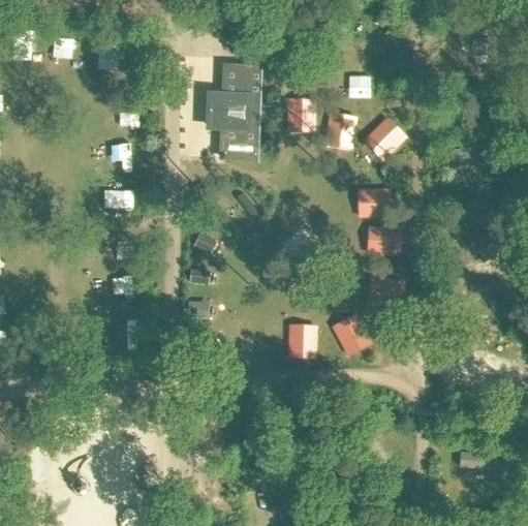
[(262,65),(223,64),(222,90),(208,90),(207,129),(220,130),(219,160),(259,161),(262,65)]
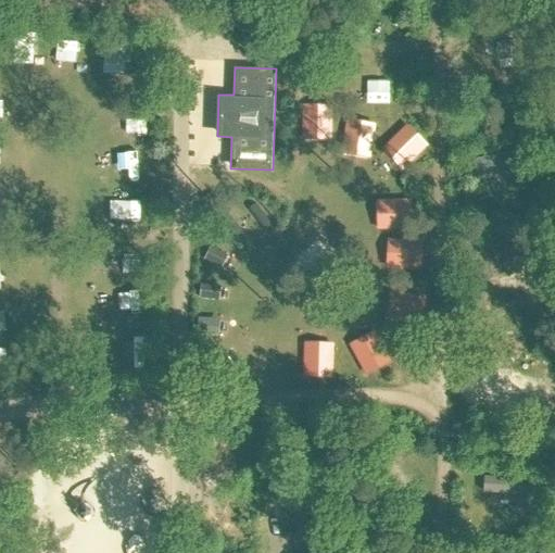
[(332,128),(333,104),(303,103),(303,127),(332,128)]
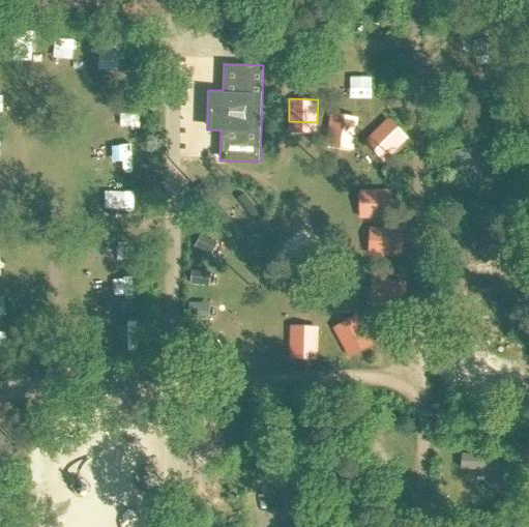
[(356,139),(359,116),(331,112),(327,134),(356,139)]
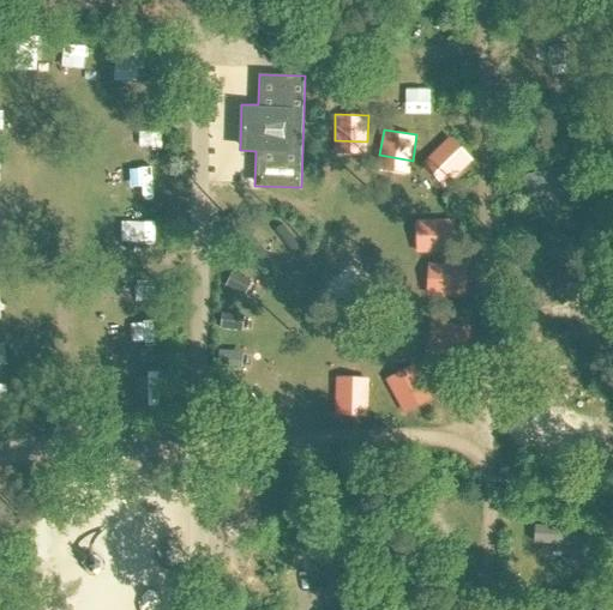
[(455,176),(473,158),(450,136),(432,153),(455,176)]
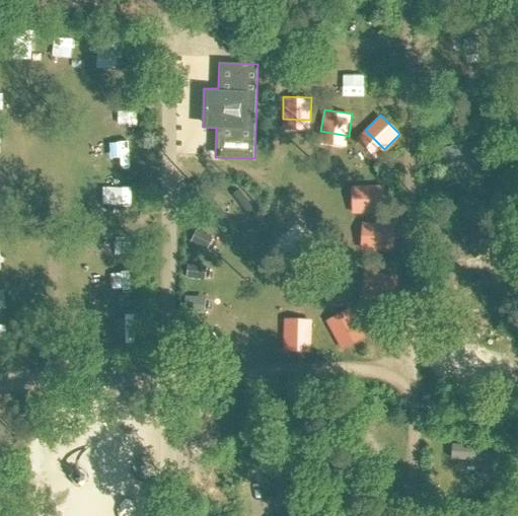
[(364,213),(385,212),(384,183),(363,185),(364,213)]
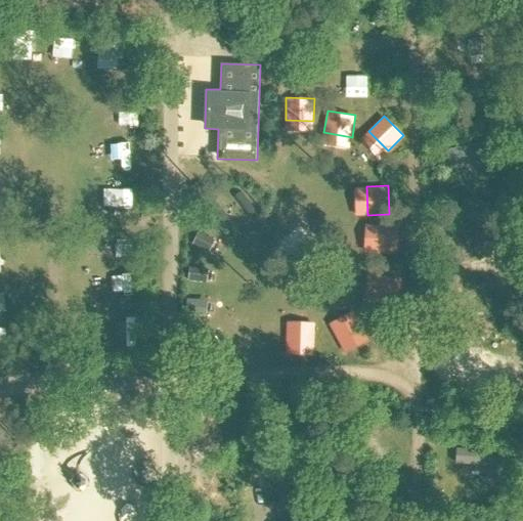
[(255,207),(242,190),(234,196),(248,212),(255,207)]
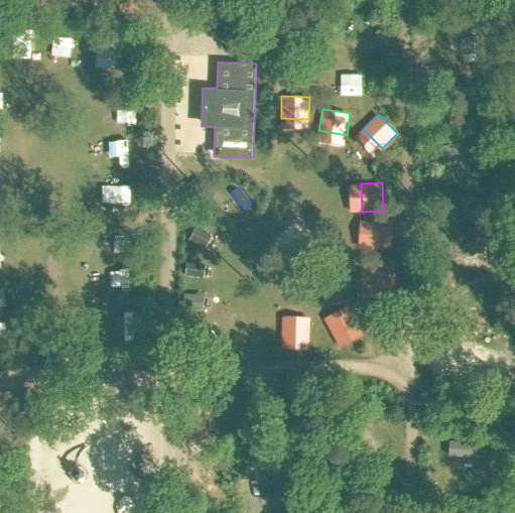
[(224,209),(211,195),(203,201),(216,216),(224,209)]
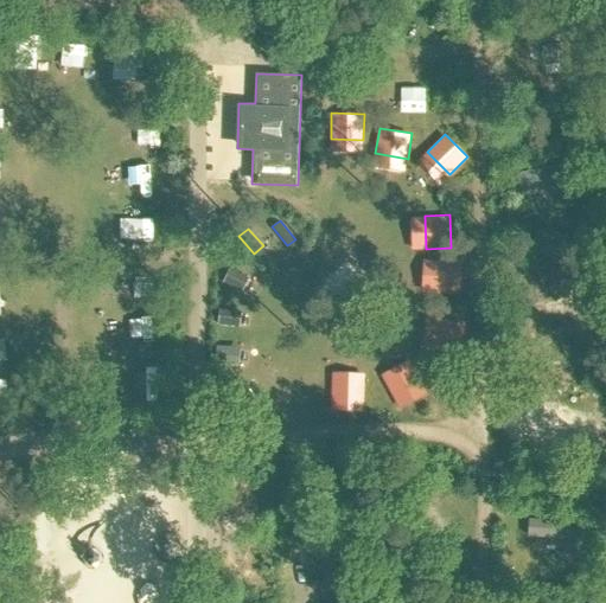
[(435,293),(460,294),(463,261),(438,260),(435,293)]
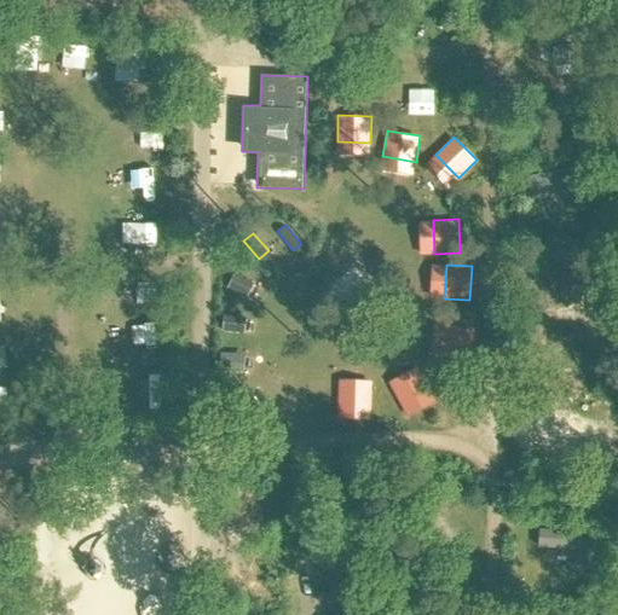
[(252,280),(236,273),(229,286),(244,295),(252,280)]
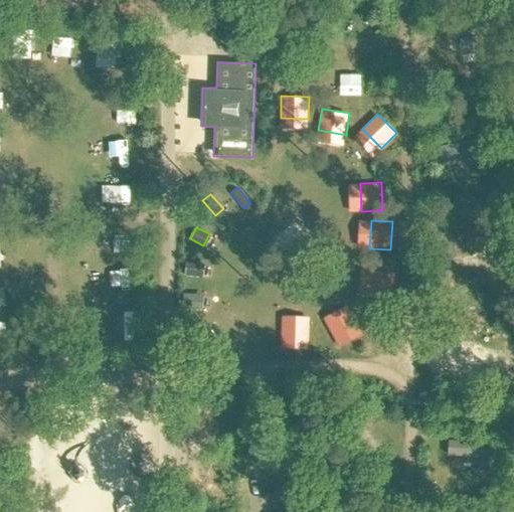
[(200,277),(201,263),(187,262),(186,275),(200,277)]
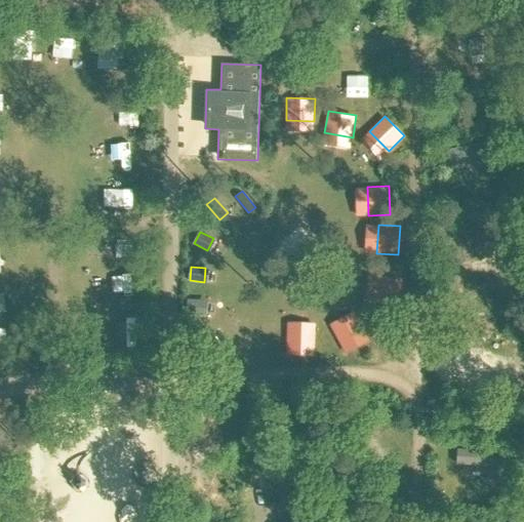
[(375,303),(398,307),(402,278),(380,275),(375,303)]
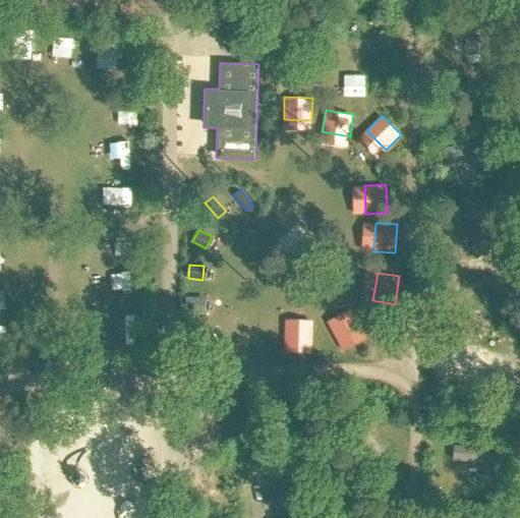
[(204,297),(186,296),(185,311),(203,312),(204,297)]
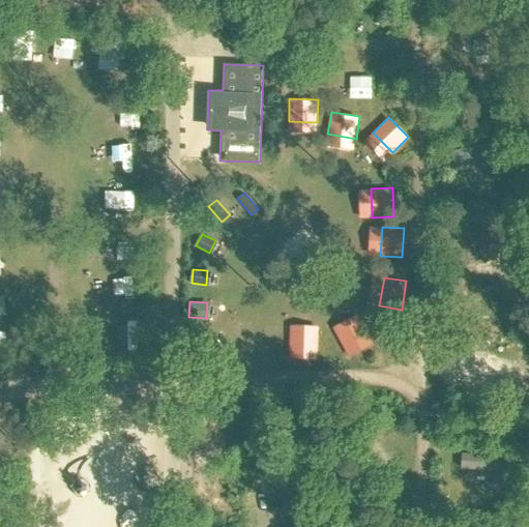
[(339,338),(349,357),(375,343),(363,323),(339,338)]
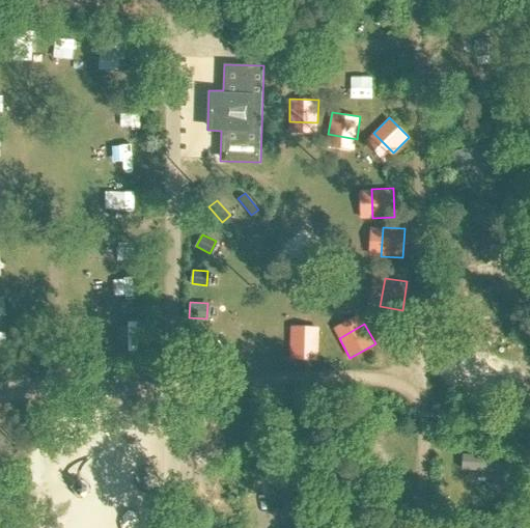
[(290,336),(290,359),(318,360),(319,337),(290,336)]
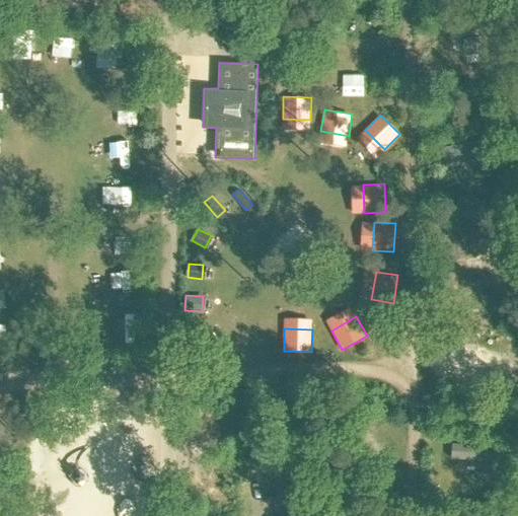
[(269,478),(288,490),(304,461),(285,450),(269,478)]
